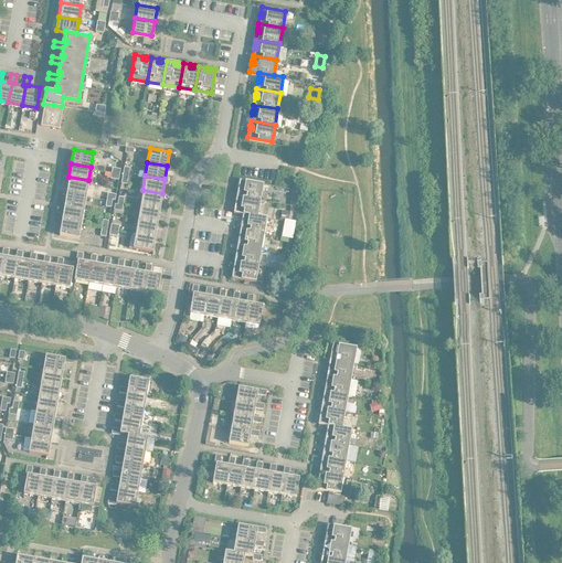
[(69,177),(66,190),(86,193),(88,180),(69,177)]
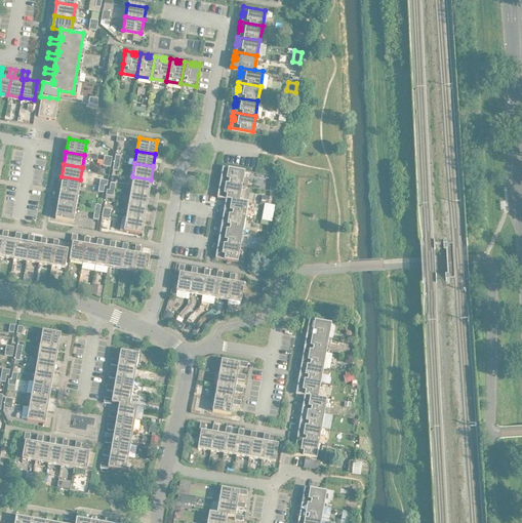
[(221,172),(219,179),(241,184),(244,168),(222,164),(222,169),(224,169),(223,173),(221,172)]
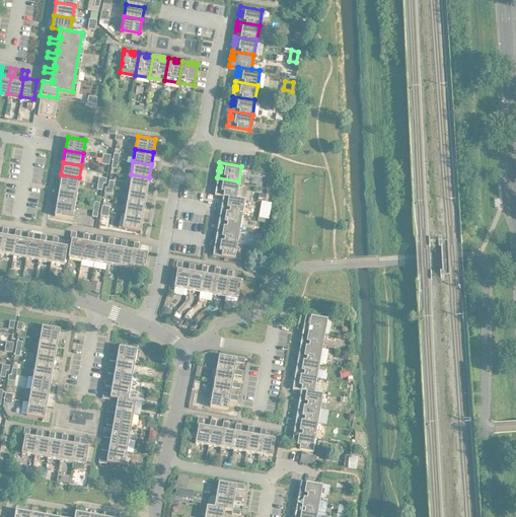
[(61,174),(59,188),(76,191),(79,177),(61,174)]
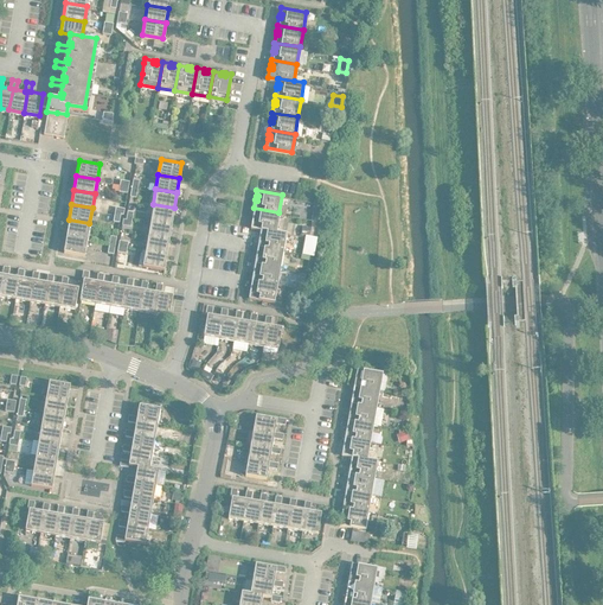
[(153,204),(151,218),(171,222),(174,208),(153,204)]
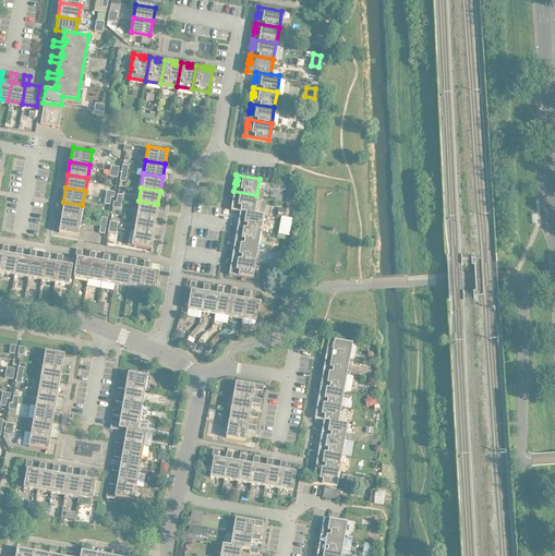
[(230,207),(239,208),(240,208),(254,210),(256,195),(233,191),(232,195),(234,196),(234,200),(231,200),(230,207)]
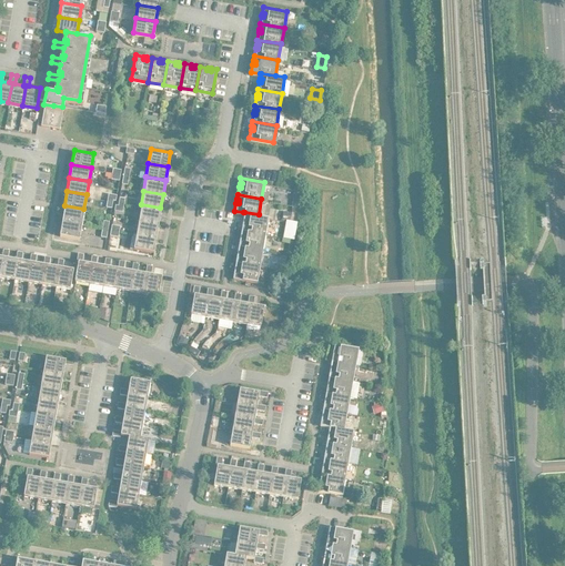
[(141,204),(139,218),(158,222),(160,208),(141,204)]
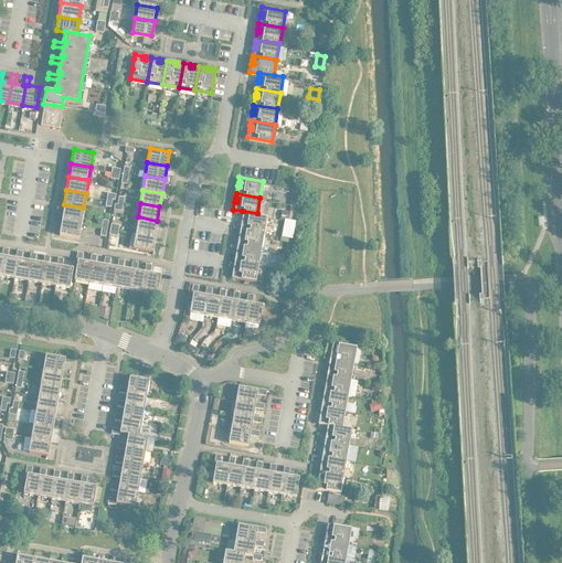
[(64,204),(61,218),(81,221),(83,208),(64,204)]
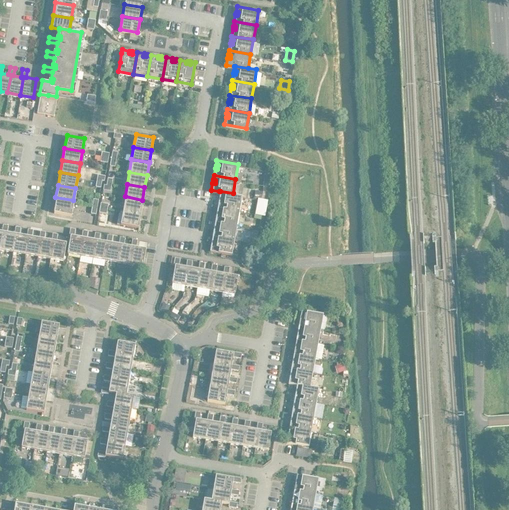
[(218,198),(217,205),(239,209),(241,194),(233,193),(220,191),(219,191),(219,195),(221,196),(220,199),(218,198)]
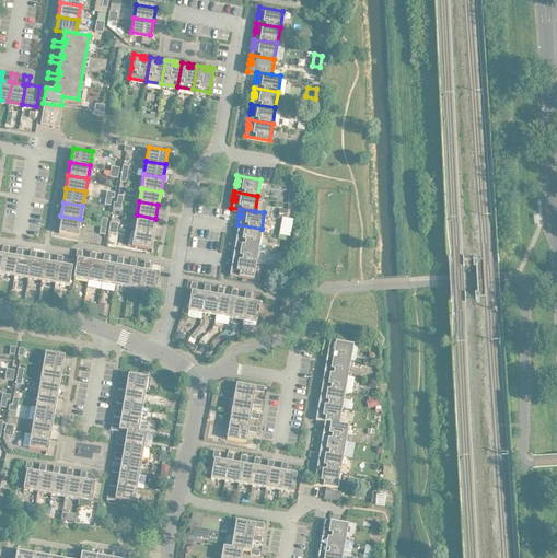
[(137,214),(134,229),(153,232),(155,219),(137,214)]
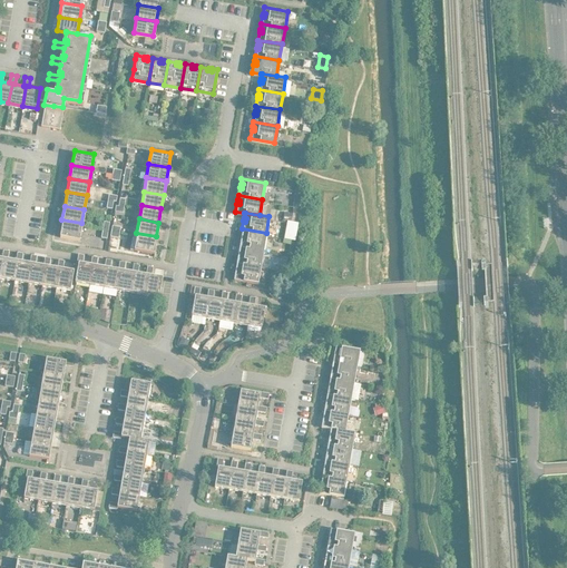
[(286,218),(283,235),(291,237),(294,237),(297,221),(292,219),(291,219),(286,218)]
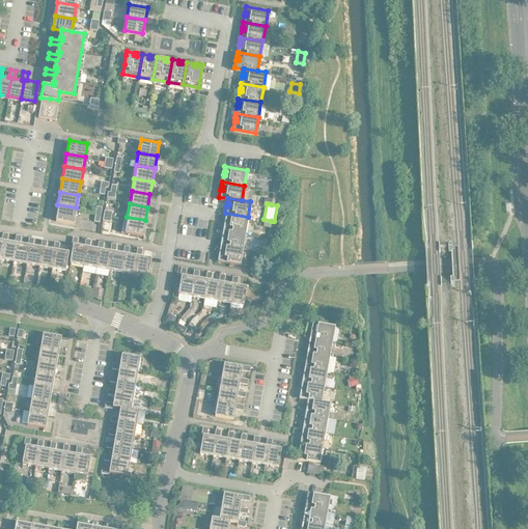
[(76,207),(57,204),(55,218),(74,221),(76,207)]
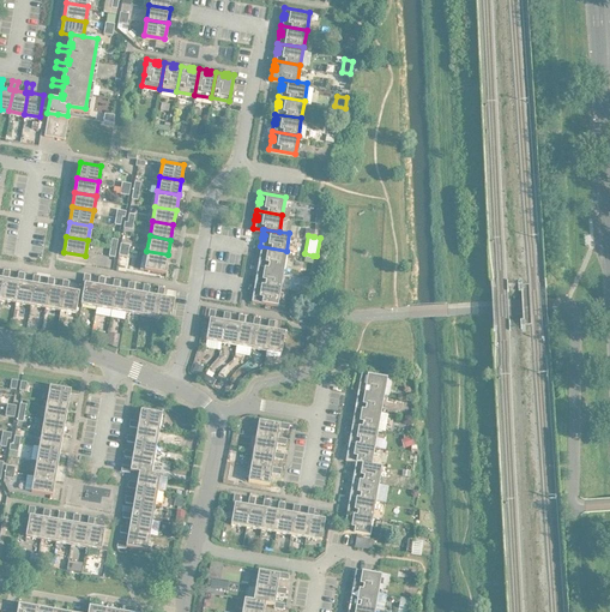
[(259,256),(257,264),(283,268),(287,251),(260,246),(259,252),(261,252),(261,256),(259,256)]
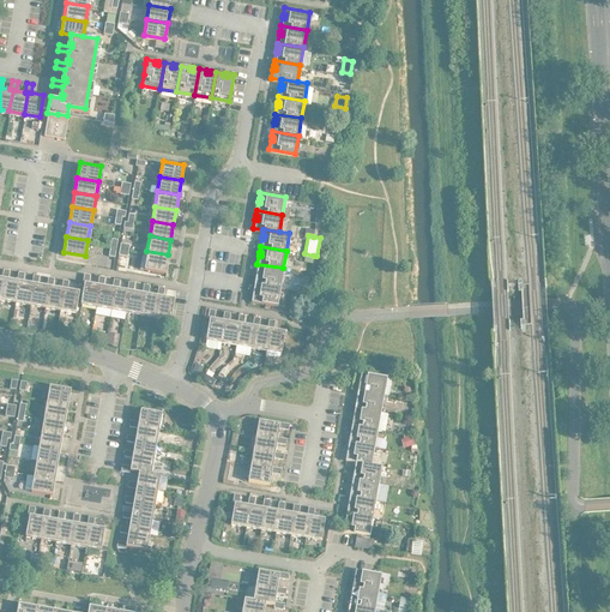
[(168,255),(146,251),(144,267),(165,270),(168,255)]
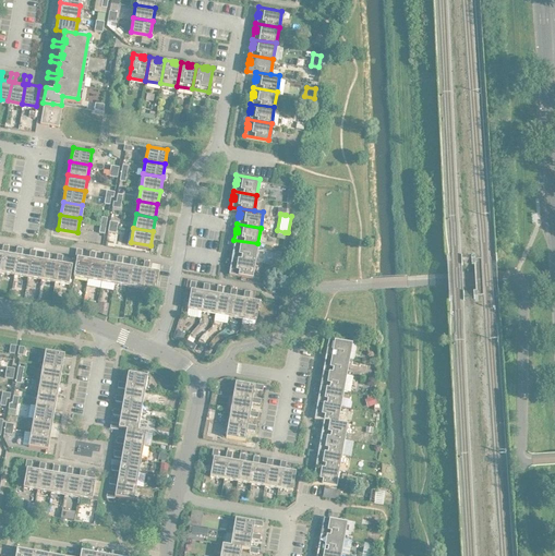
[(232,248),(231,255),(255,260),(257,243),(233,240),(233,244),(236,244),(234,249),(232,248)]
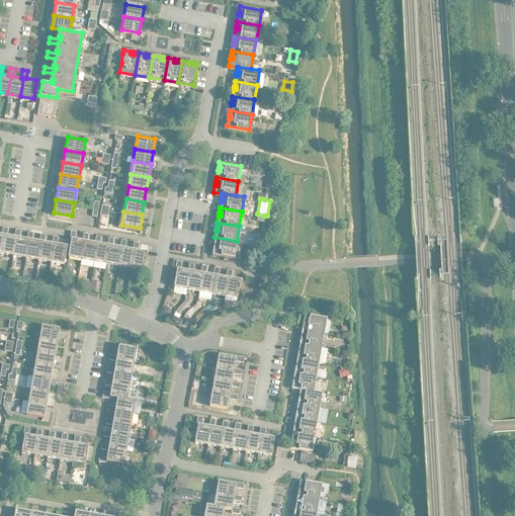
[(12,252),(24,254),(27,237),(26,236),(18,235),(20,225),(15,224),(13,234),(15,235),(12,252)]
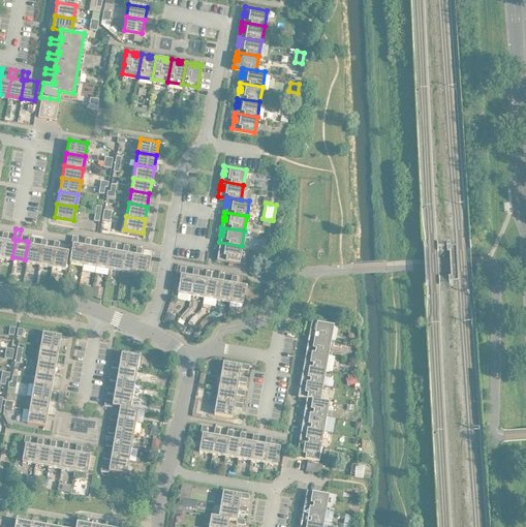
[(0,255),(12,257),(16,240),(13,239),(6,238),(7,229),(2,229),(1,237),(3,237),(0,255)]
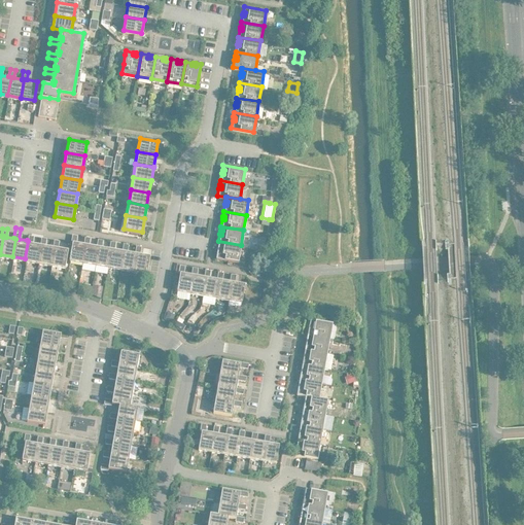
[(69,258),(82,260),(85,242),(83,242),(75,241),(77,233),(71,232),(70,240),(72,241),(69,258)]
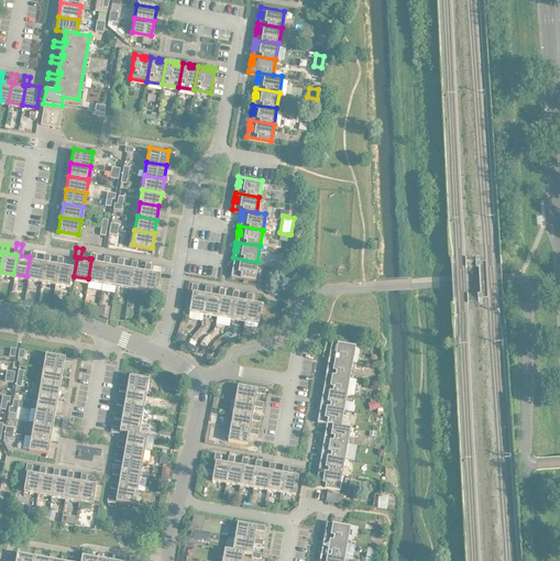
[(26,276),(41,279),(44,260),(42,260),(34,257),(35,250),(30,249),(29,256),(30,257),(26,276)]
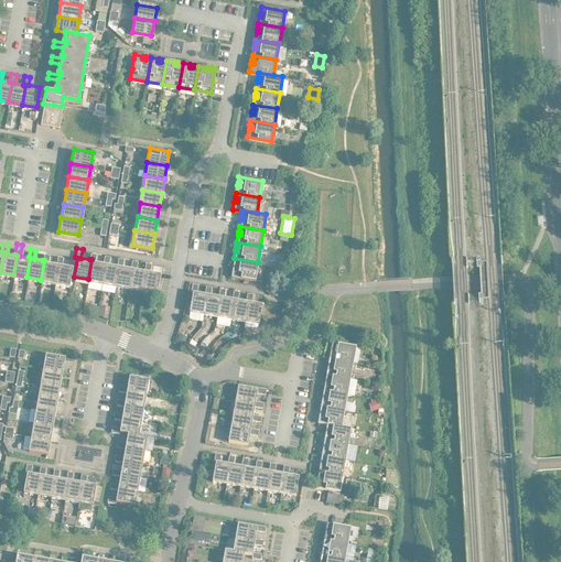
[(88,279),(101,281),(105,262),(103,261),(95,260),(96,251),(90,250),(89,259),(92,259),(88,279)]
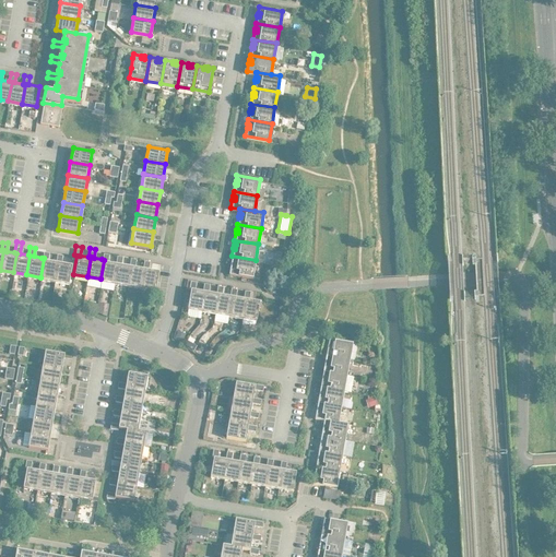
[(40,277),(55,280),(58,260),(56,260),(47,259),(49,250),(44,249),(42,258),(44,258),(40,277)]
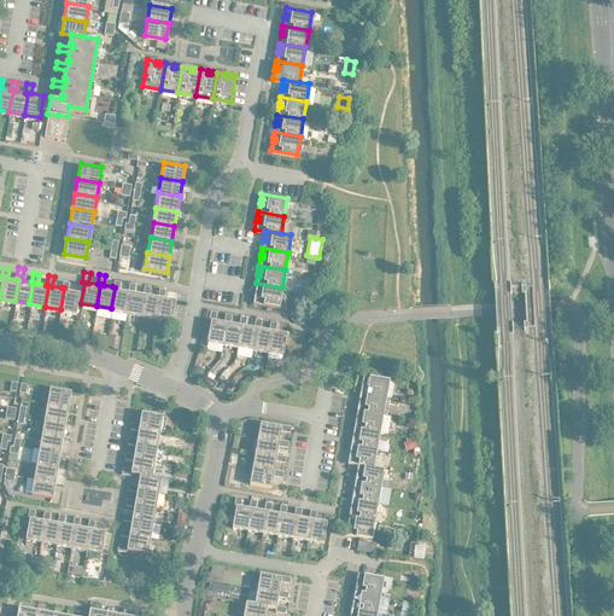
[(64,288),(60,309),(75,312),(80,290),(68,289),(69,279),(63,278),(62,288),(64,288)]
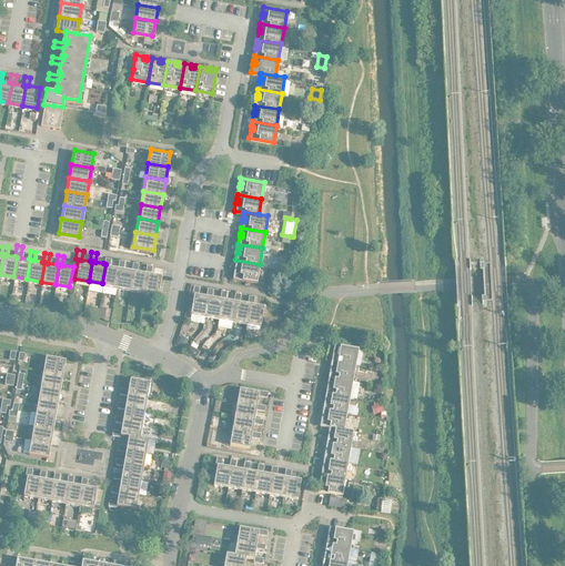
[(102,283),(115,285),(119,266),(117,265),(109,264),(110,256),(104,255),(103,263),(106,264),(102,283)]
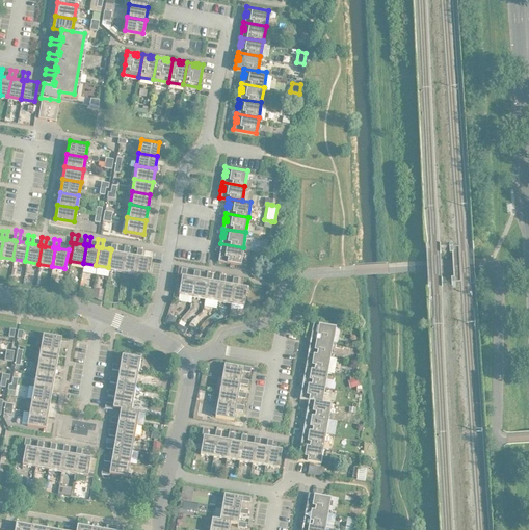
[(108,267),(122,270),(125,252),(123,252),(115,249),(116,242),(111,241),(109,248),(111,249),(108,267)]
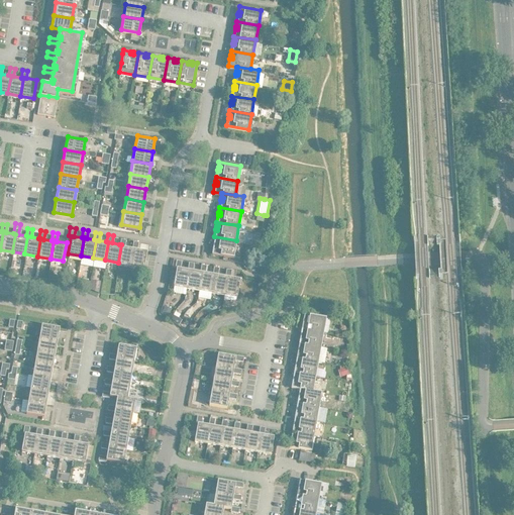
[(118,263),(130,265),(133,246),(131,246),(124,245),(125,237),(120,236),(119,244),(121,244),(118,263)]
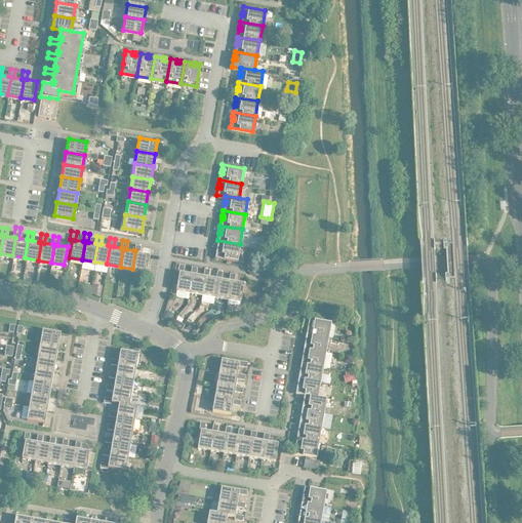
[(240,244),(217,240),(216,244),(218,245),(218,248),(216,248),(214,255),(237,259),(240,244)]
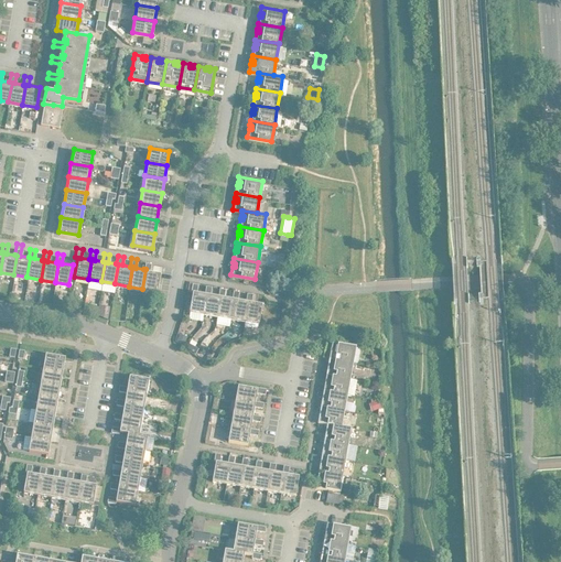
[(146,269),(142,289),(157,291),(160,271),(149,270),(151,261),(146,260),(143,269),(146,269)]
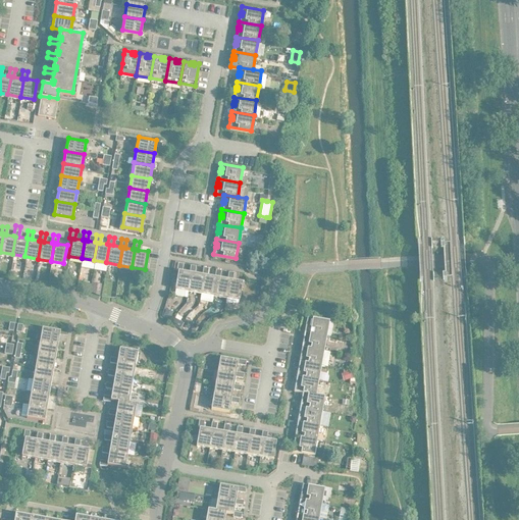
[(174,286),(188,289),(191,270),(189,270),(182,268),(183,261),(177,260),(176,268),(177,268),(174,286)]
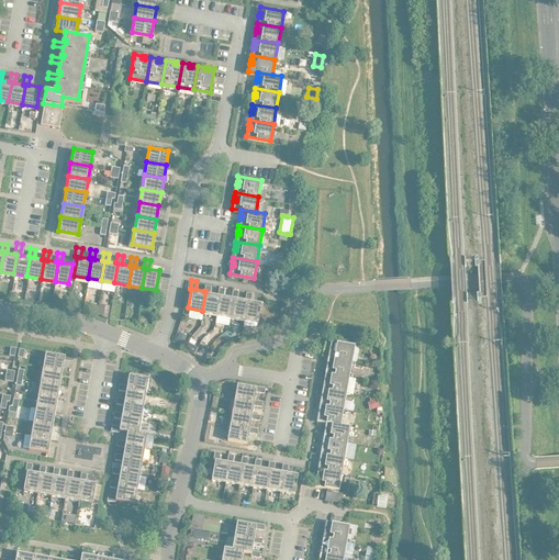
[(202,311),(216,313),(220,293),(216,293),(209,291),(211,283),(204,282),(203,291),(205,291),(202,311)]
